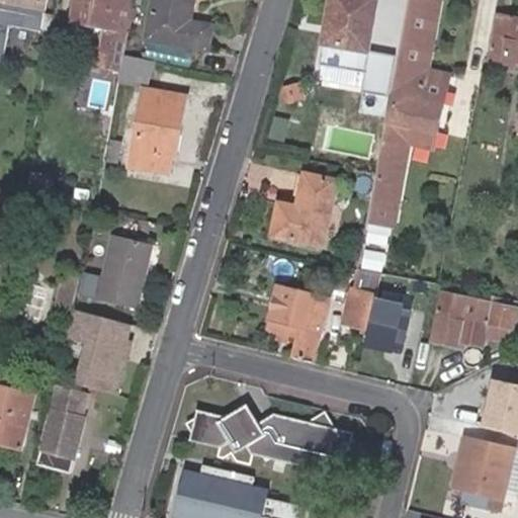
[(9,15),(45,22),(48,0),(0,0),(0,68),(5,69),(8,54),(5,53),(11,22),(8,22),(9,15)]
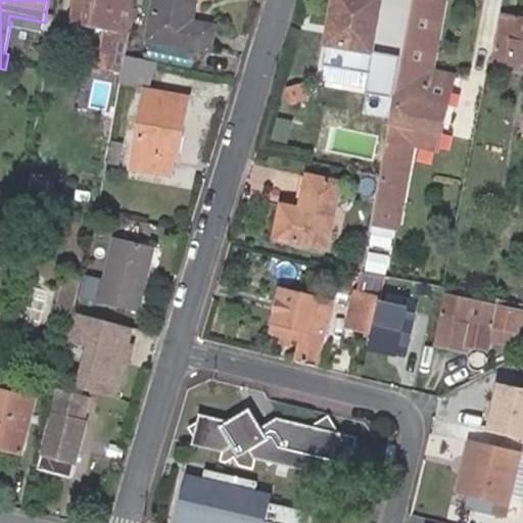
[(125,54),(130,30),(128,29),(132,0),(77,0),(74,18),(104,25),(99,49),(109,50),(107,65),(115,67),(123,68),(125,54)]
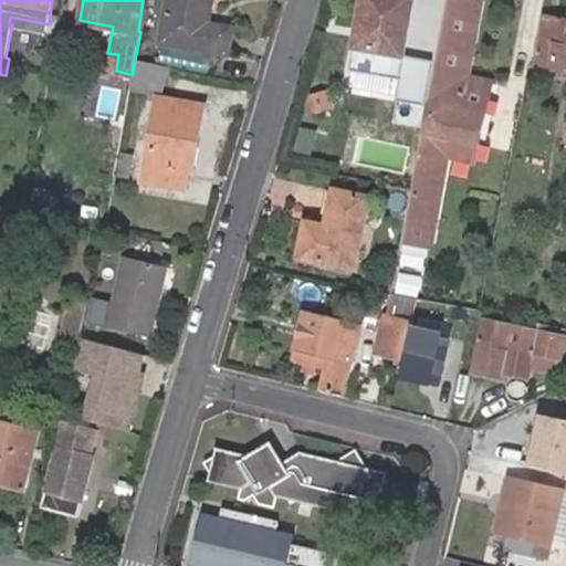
[(207,23),(210,0),(169,0),(163,42),(229,53),(232,29),(207,23)]
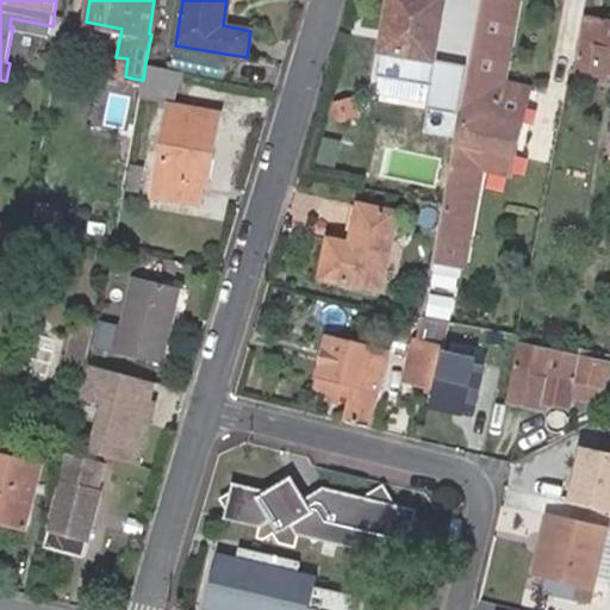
[(436,56),(446,0),(391,0),(381,48),(377,69),(429,79),(436,57),(436,56)]
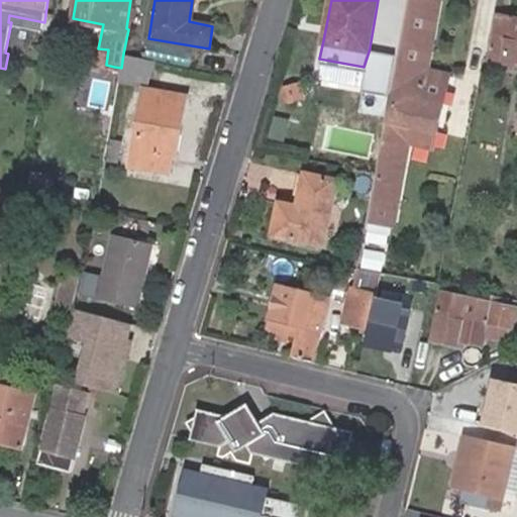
[(405,0),(393,74),(391,91),(398,92),(389,139),(407,142),(437,147),(448,87),(424,83),(426,70),(439,0),(405,0)]
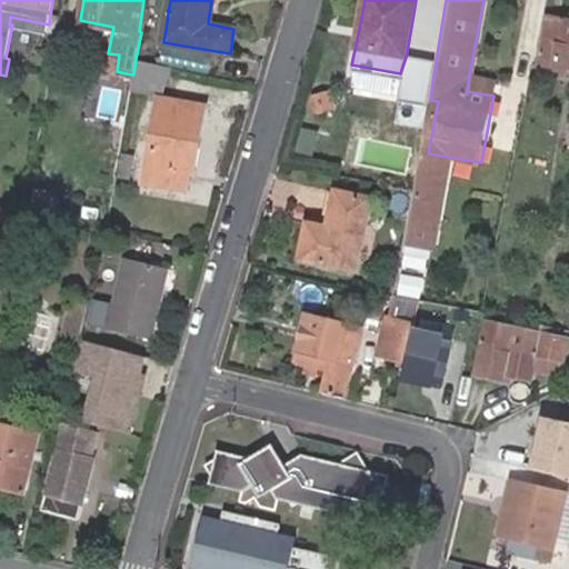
[(541,63),(568,67),(568,17),(550,15),(541,63)]
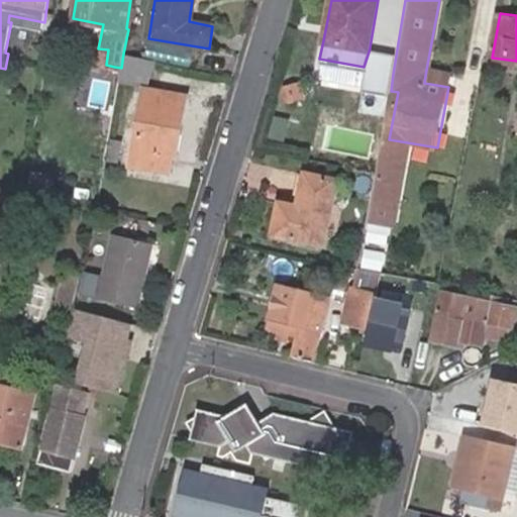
[(370,48),(364,67),(369,68),(373,47),(370,47),(370,48)]
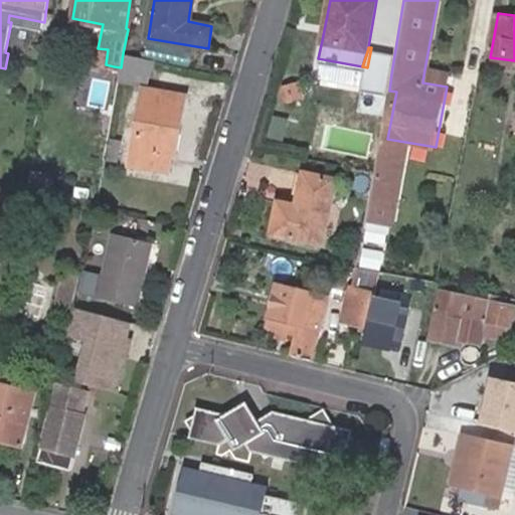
[(121,67),(118,79),(146,84),(151,59),(123,53),(121,67)]
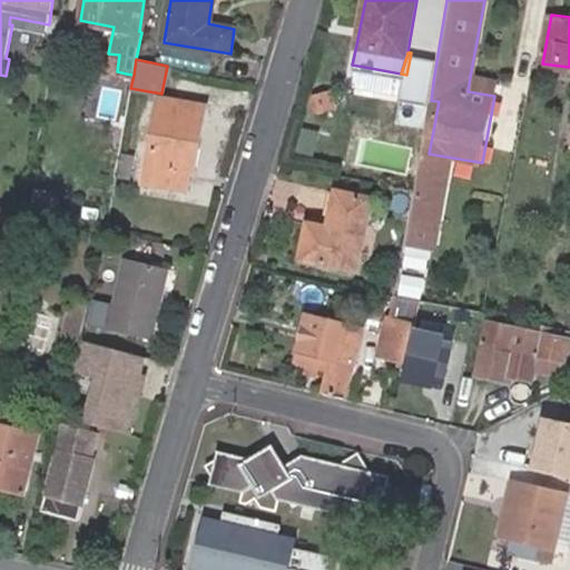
[(497,82),(470,77),(468,91),(494,96),(497,82)]
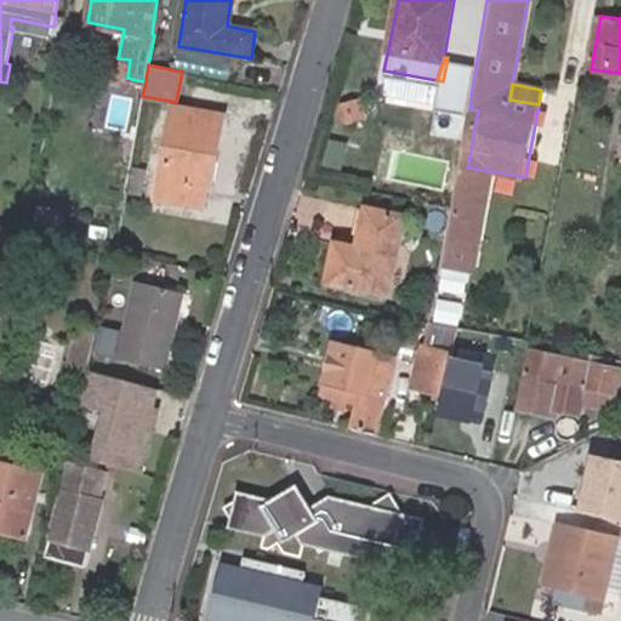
[(362,97),(343,102),(346,118),(366,114),(362,97)]
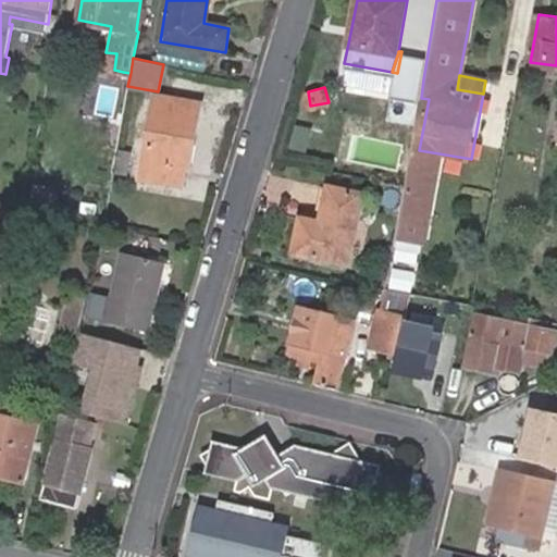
[(188,168),(200,101),(155,94),(138,175),(181,184),(185,166),(188,168)]
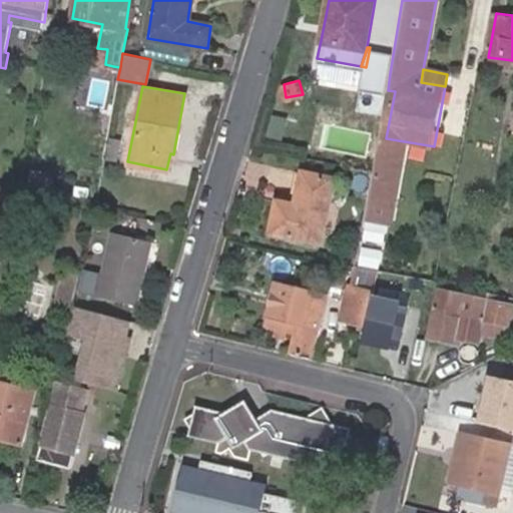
[(118,138),(107,137),(103,154),(115,156),(118,138)]
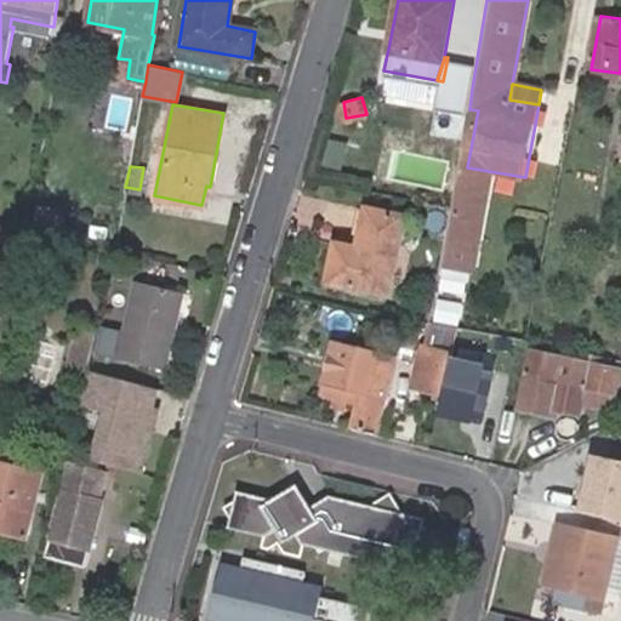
[(459,166),(455,191),(485,195),(489,171),(467,167),(459,166)]
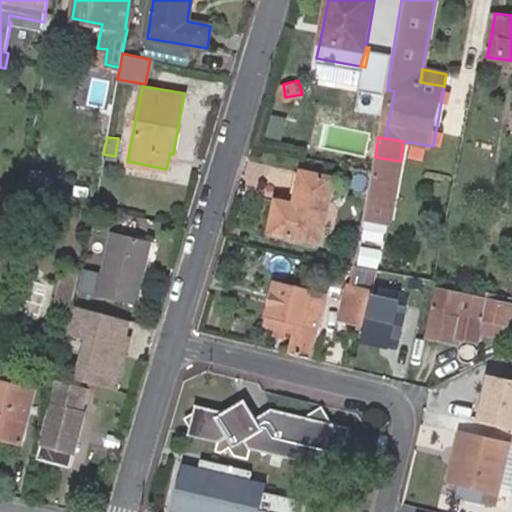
[(394,198),(400,161),(375,157),(368,195),(394,198)]
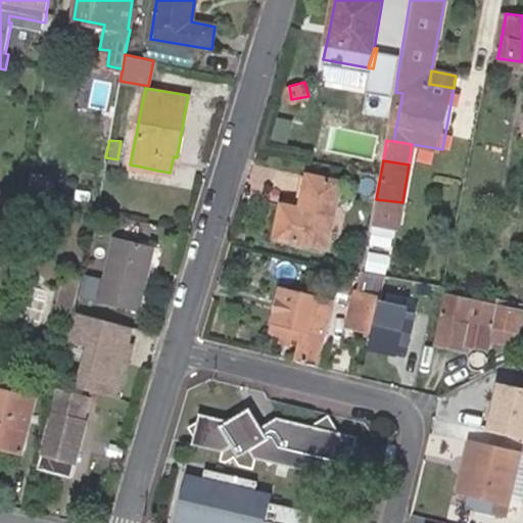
[(302,207),(310,173),(302,171),(295,206),(302,207)]
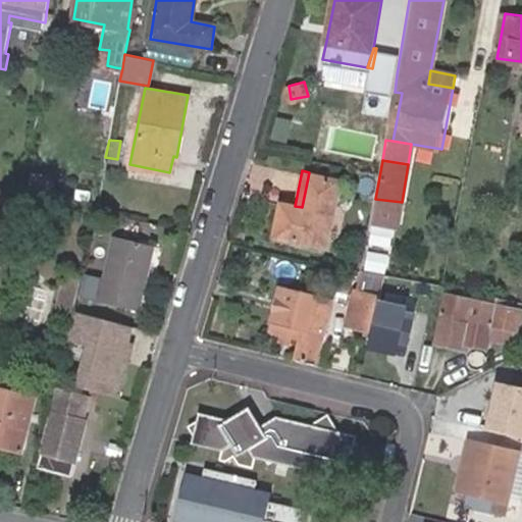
[(283,203),(280,219),(330,230),(341,179),(309,172),(302,207),(295,206),(283,203)]
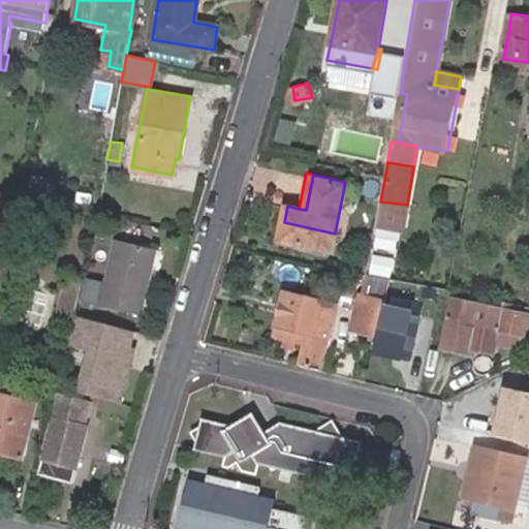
[(407,205),(380,201),(377,222),(403,226),(407,205)]
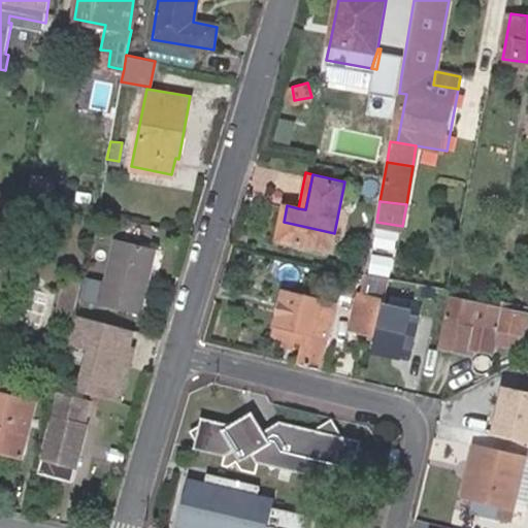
[(334,233),(284,222),(281,237),(331,248),(334,233)]
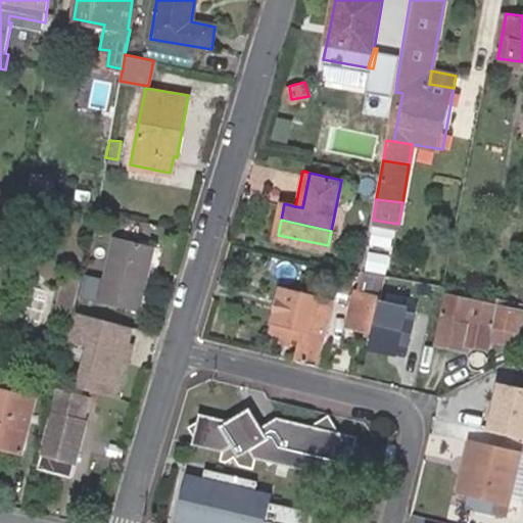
[(82,294),(97,298),(137,307),(152,244),(111,236),(100,278),(86,275),(82,294)]
